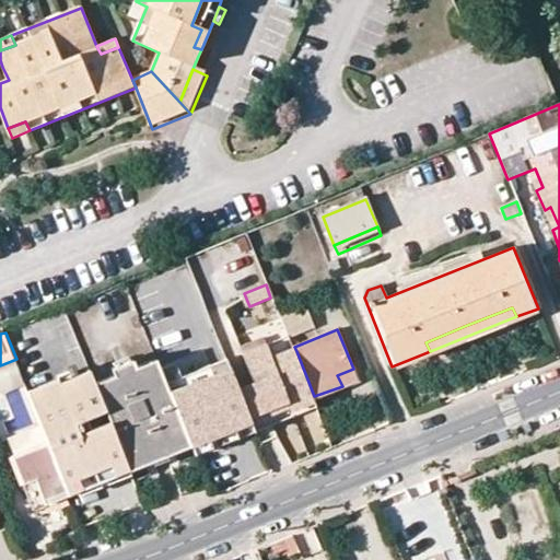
[(314,396),(296,351),(271,360),(267,347),(243,356),(254,385),(265,412),(288,404),(291,412),(316,401),(314,396)]
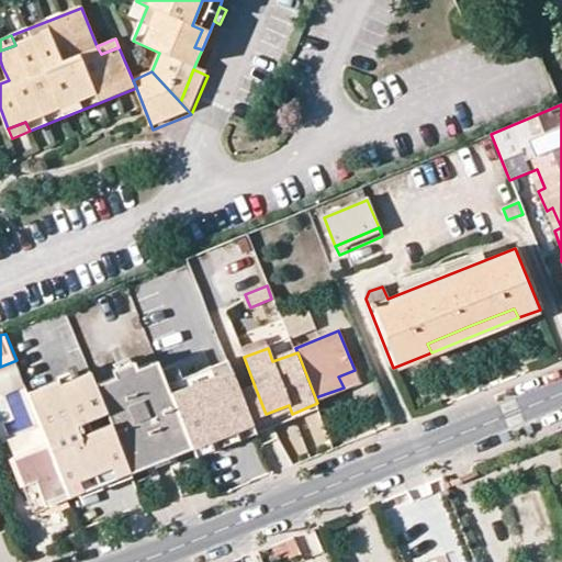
[(189,438),(187,433),(170,393),(170,392),(169,390),(158,360),(136,369),(133,361),(113,370),(116,377),(97,384),(128,463),(148,456),(152,463),(163,459),(172,454),(169,446),(189,438)]
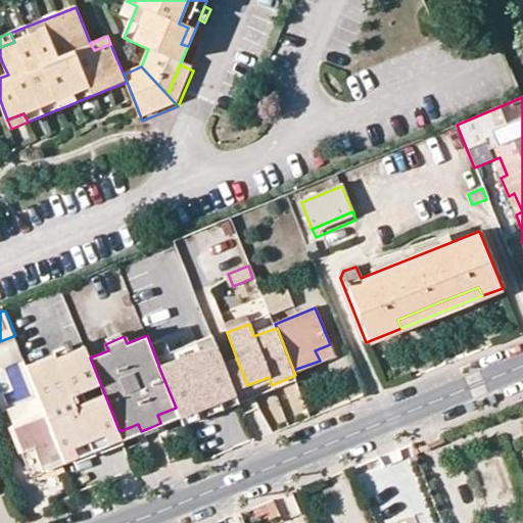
[(68,352),(64,341),(52,346),(55,354),(27,366),(30,373),(87,350),(86,345),(68,352)]
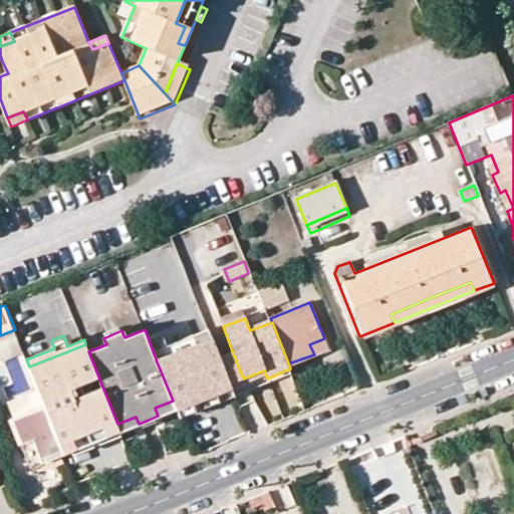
[(221,358),(212,337),(156,358),(156,359),(171,396),(173,401),(176,409),(192,403),(206,398),(217,393),(232,388),(230,382),(221,358)]
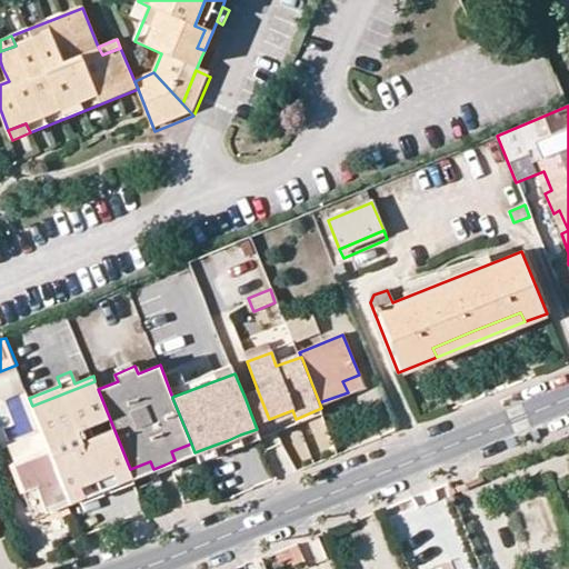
[(342,381),(348,392),(363,387),(359,375),(342,381)]
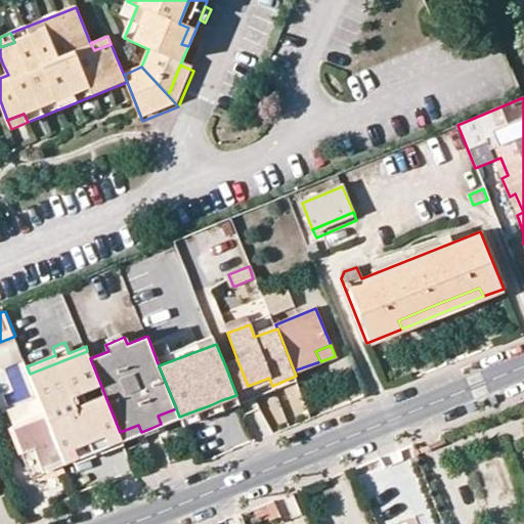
[(90,358),(87,351),(30,374),(41,402),(46,417),(60,451),(88,440),(98,436),(103,447),(123,439),(120,432),(90,358)]
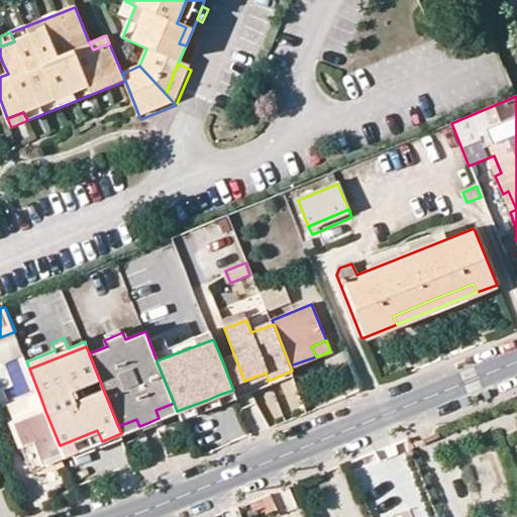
[(234,355),(222,360),(231,385),(233,390),(237,399),(250,394),(244,381),(234,355)]
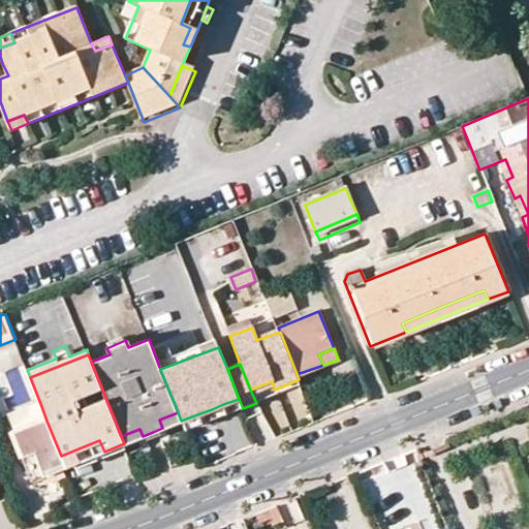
[(275,390),(278,395),(301,385),(299,379),(275,390)]
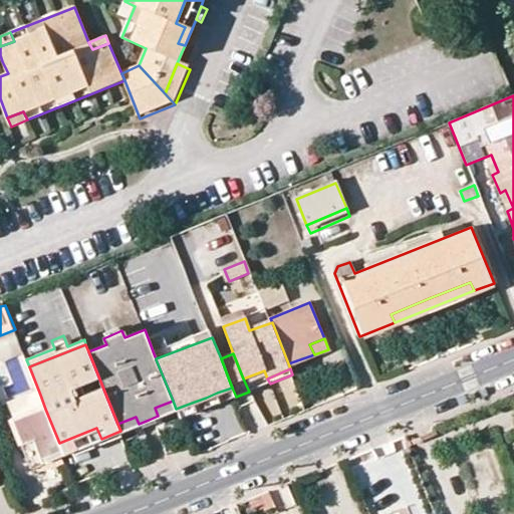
[(267,378),(264,370),(243,378),(249,392),(270,383),(267,378)]
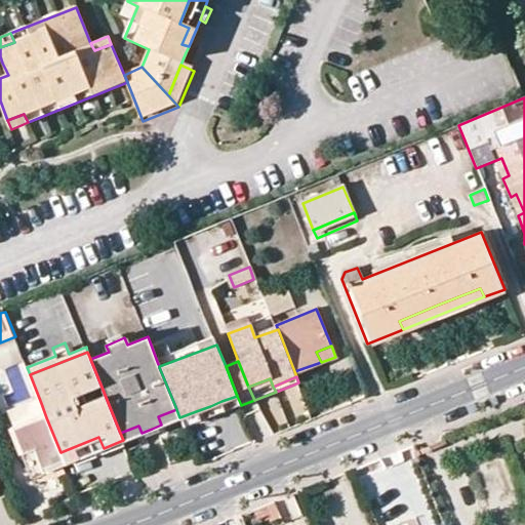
[(241,405),(237,396),(221,401),(227,411),(241,405)]
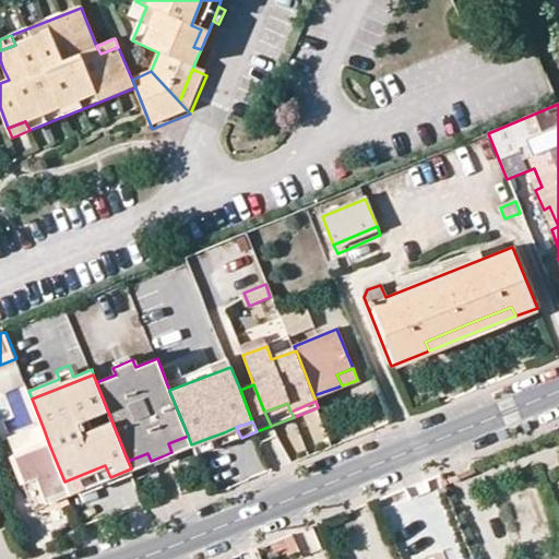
[(224,432),(209,438),(213,449),(241,438),(236,427),(224,432)]
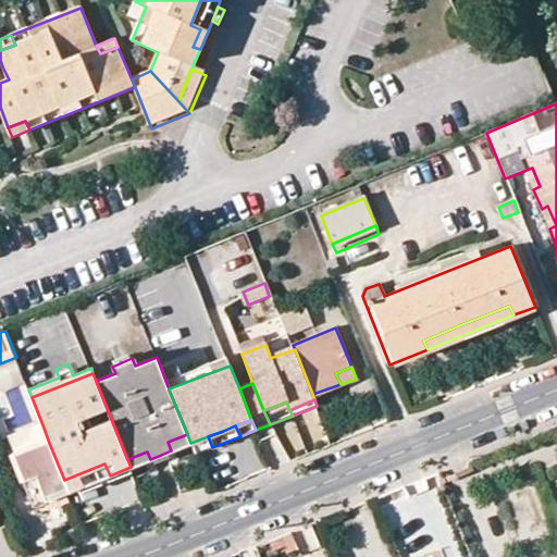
[(49,443),(44,428),(8,441),(13,456),(49,443)]
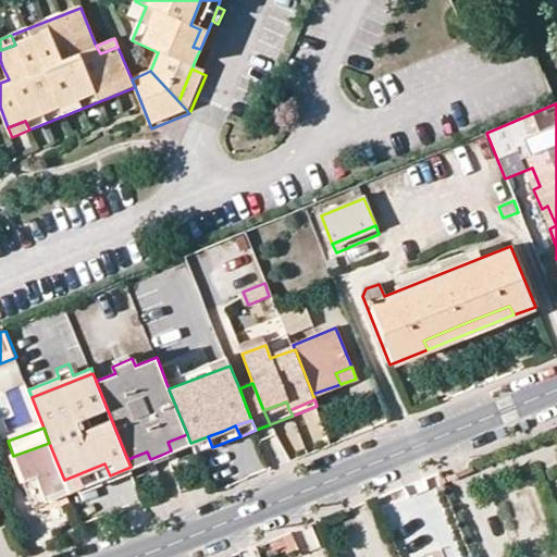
[(168,442),(171,450),(190,443),(187,434),(168,442)]
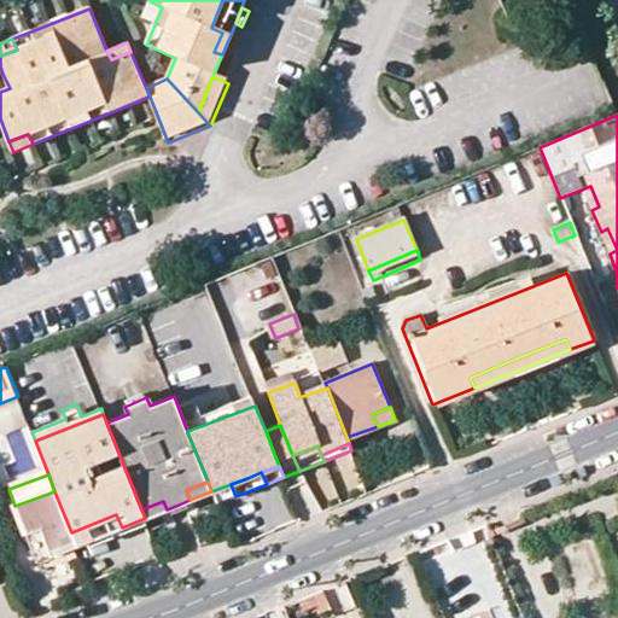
[(235,496),(231,484),(211,491),(216,503),(235,496)]
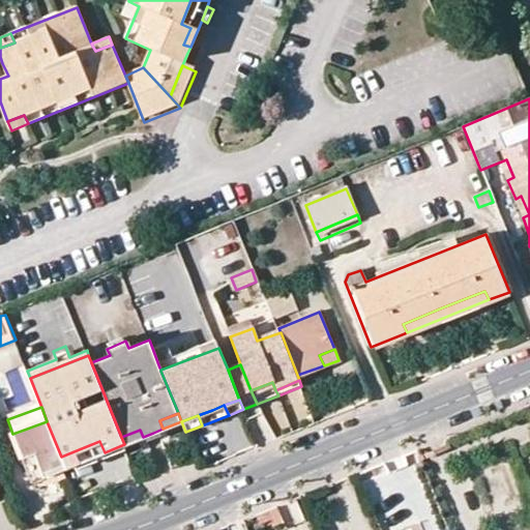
[(50,473),(65,467),(61,457),(47,421),(12,434),(31,481),(50,473)]
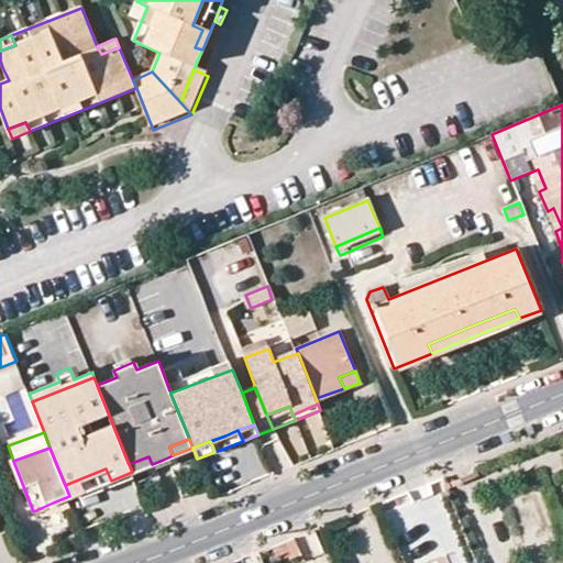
[(152,464),(148,456),(129,464),(132,472),(152,464)]
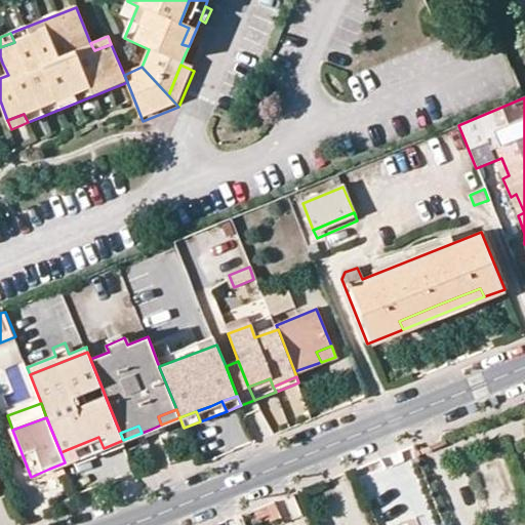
[(104,448),(98,437),(88,441),(61,452),(65,462),(65,463),(74,460),(104,448)]
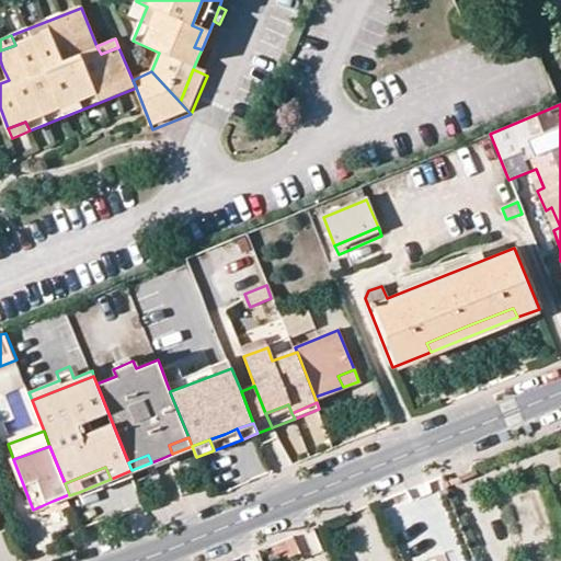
[(132,470),(111,479),(79,492),(80,496),(134,474),(132,470)]
